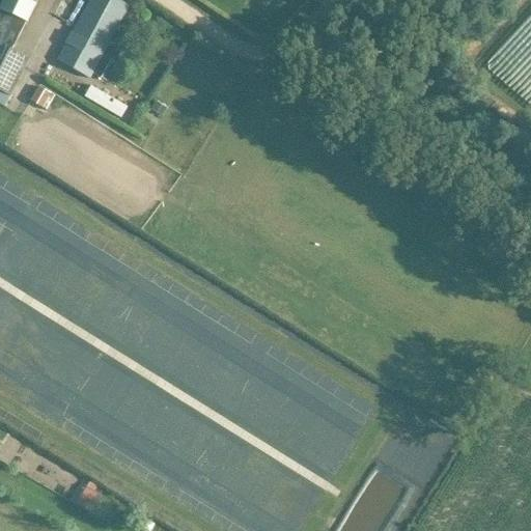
[(37,0),(5,0),(0,11),(6,15),(0,26),(0,105),(5,108),(11,95),(30,58),(12,49),(37,0)]
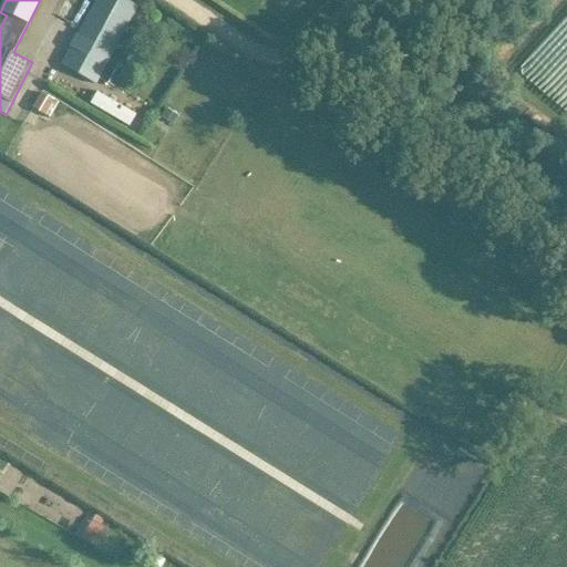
[(95,84),(138,7),(126,0),(96,0),(61,64),(95,84)]
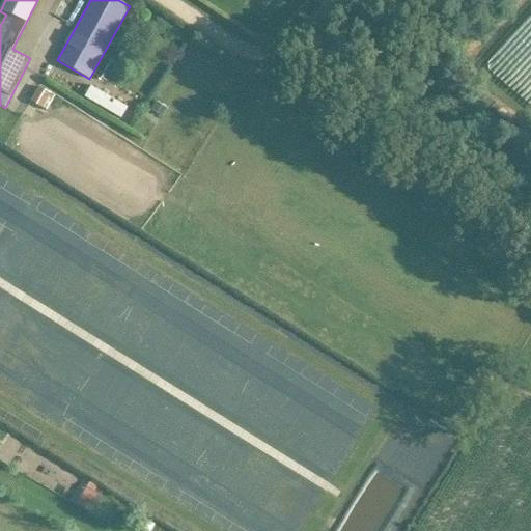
[(115,44),(109,55),(117,59),(122,49),(115,44)]
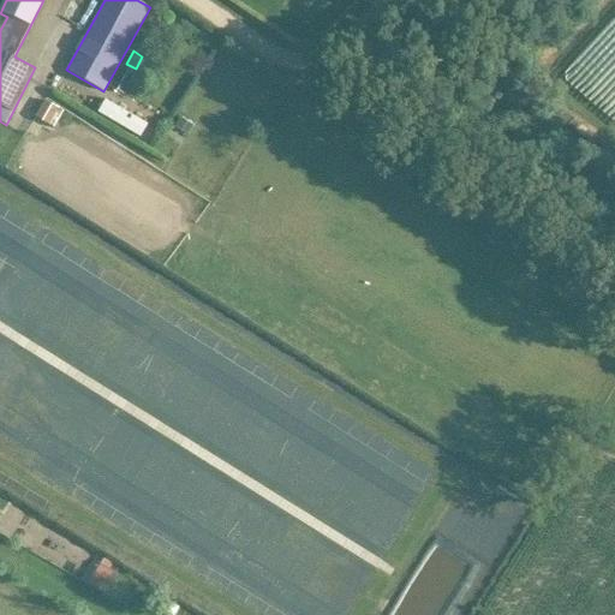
[(121,69),(112,88),(125,95),(136,76),(121,69)]
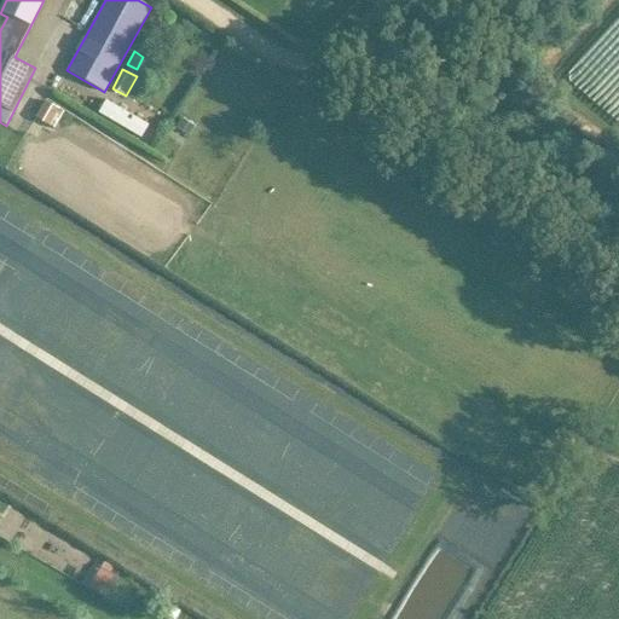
[(47,103),(38,119),(48,125),(58,109),(47,103)]
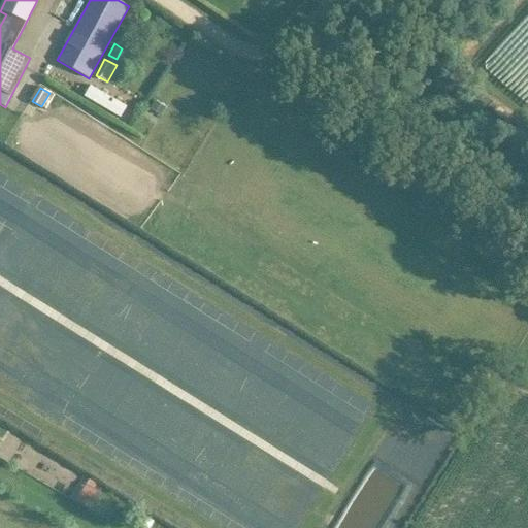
[(130,120),(135,107),(96,91),(91,103),(130,120)]
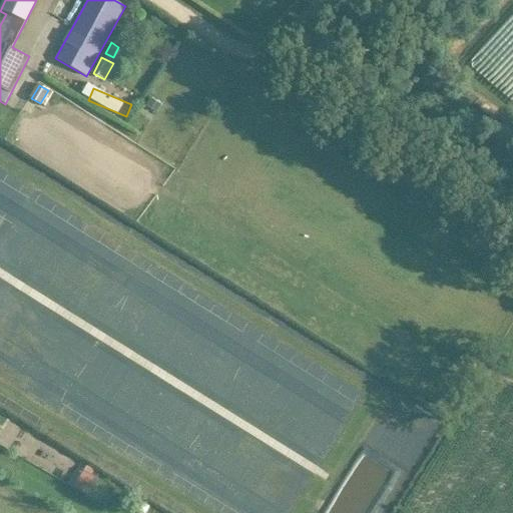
[(151,99),(147,106),(158,112),(161,105),(151,99)]
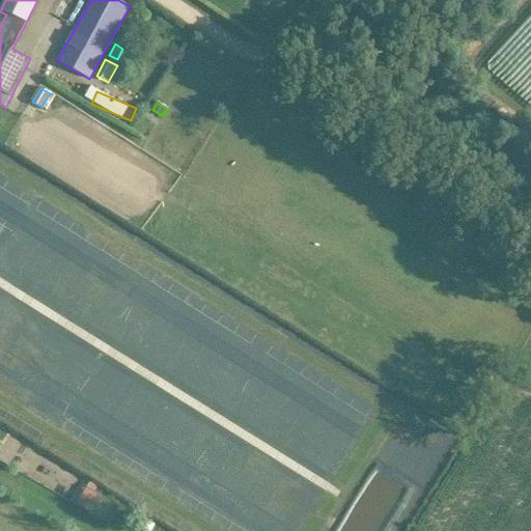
[(0,441),(9,445),(12,436),(0,430),(0,441)]
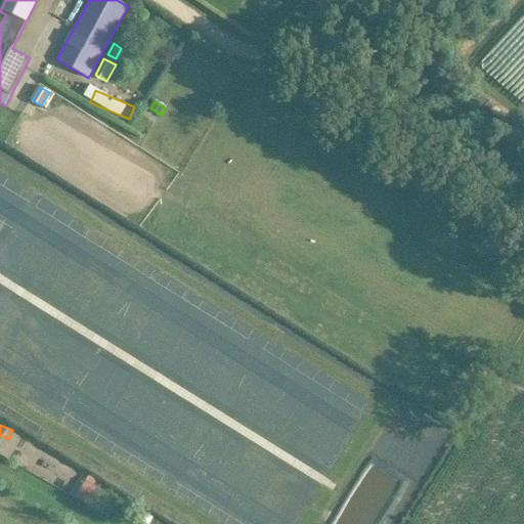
[(83,500),(98,508),(106,491),(92,483),(83,500)]
